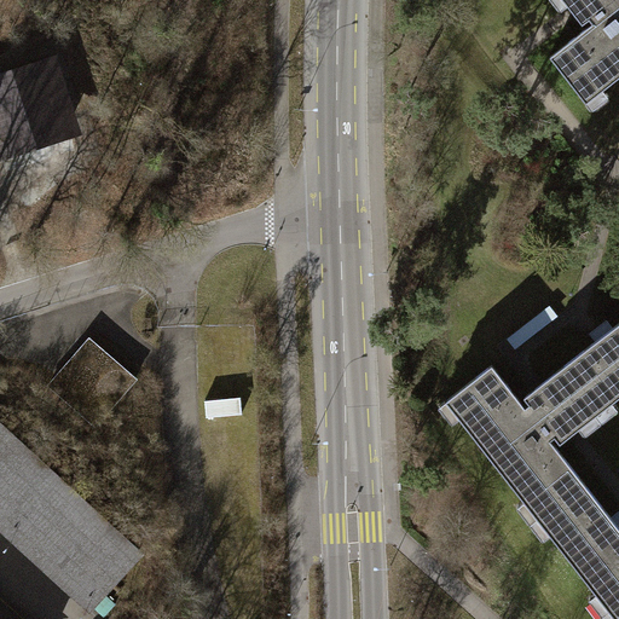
[(618,0),(563,0),(583,24),(589,19),(591,23),(550,56),(579,93),(595,81),(601,88),(618,74),(618,0)]
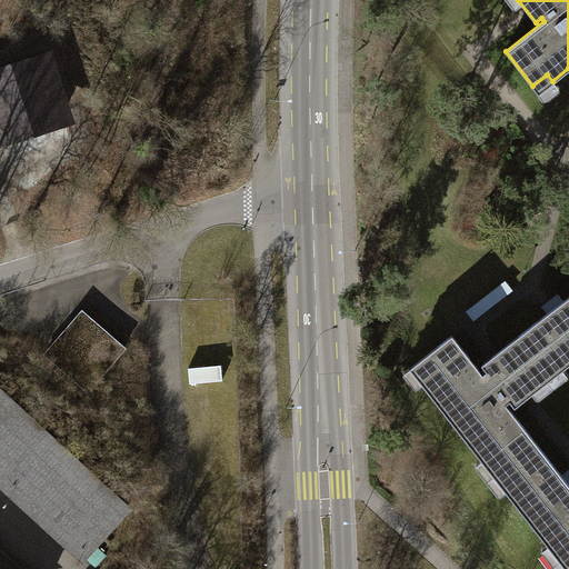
[(0,143),(75,121),(52,50),(0,66),(0,143)]
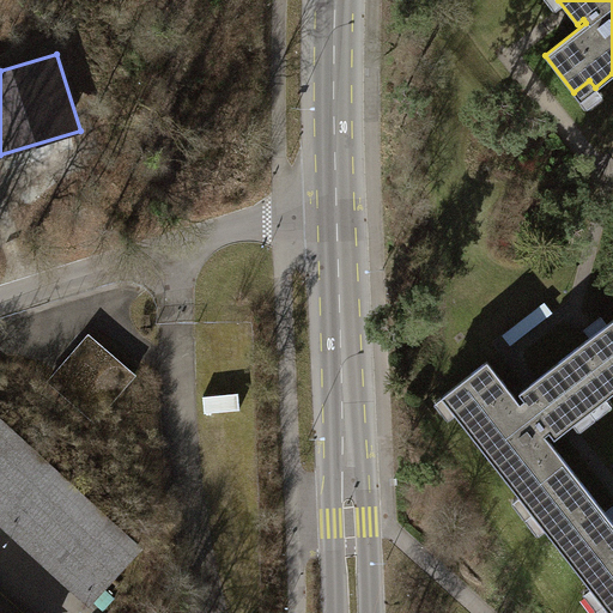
[(553,365),(583,402),(600,390),(606,398),(612,390),(612,317),(605,325),(599,317),(592,323),(598,331),(553,365)]
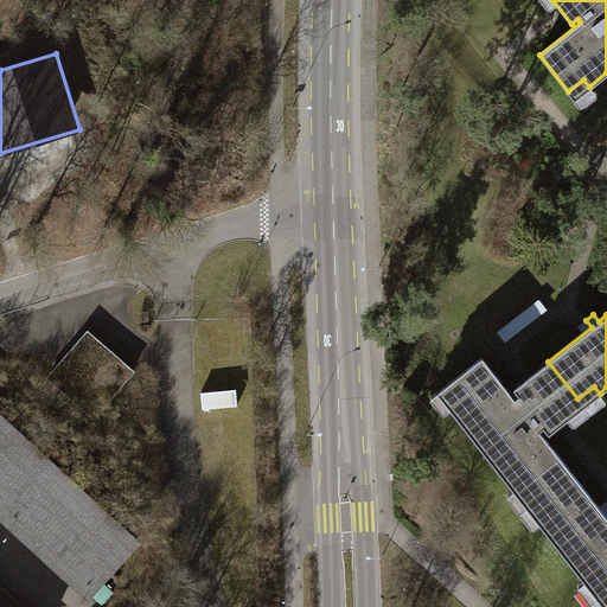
[(89,332),(49,378),(94,417),(134,371),(89,332)]
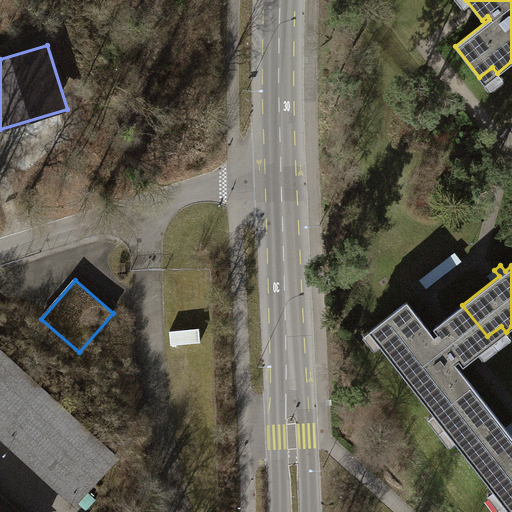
[(449,423),(482,398),(454,363),(458,360),(462,365),(475,355),(491,342),(487,336),(462,305),(445,318),(433,327),(438,333),(434,337),(407,302),(375,327),(385,340),(379,345),(433,414),(439,409),(449,423)]
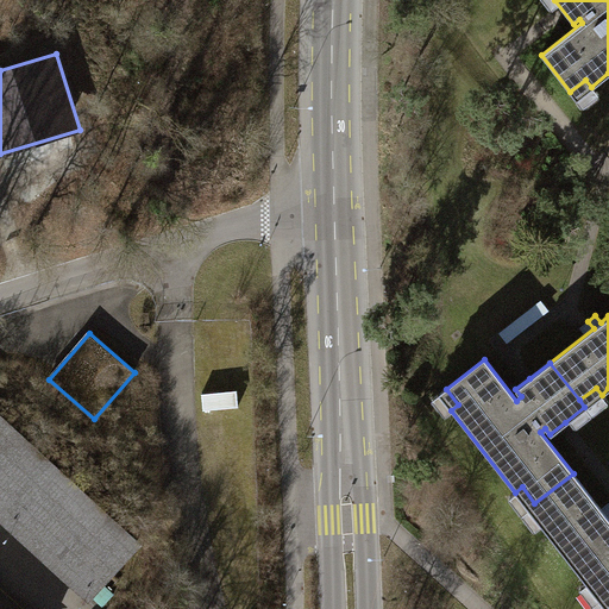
[(0,422),(0,513),(90,596),(136,546),(0,422)]
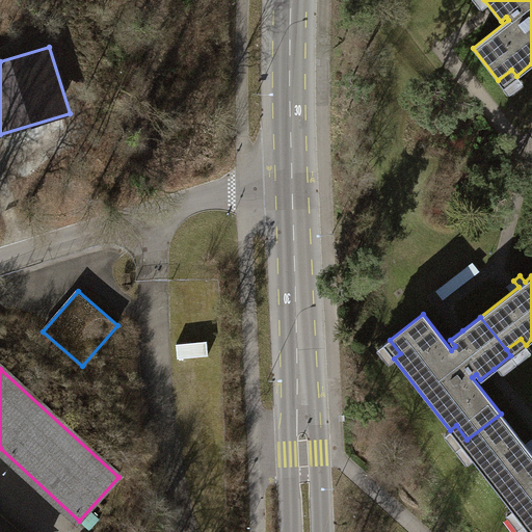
[(501,414),(467,440),(478,453),(472,458),(512,509),(517,505),(528,519),(531,514),(531,449),(530,451),(501,414)]
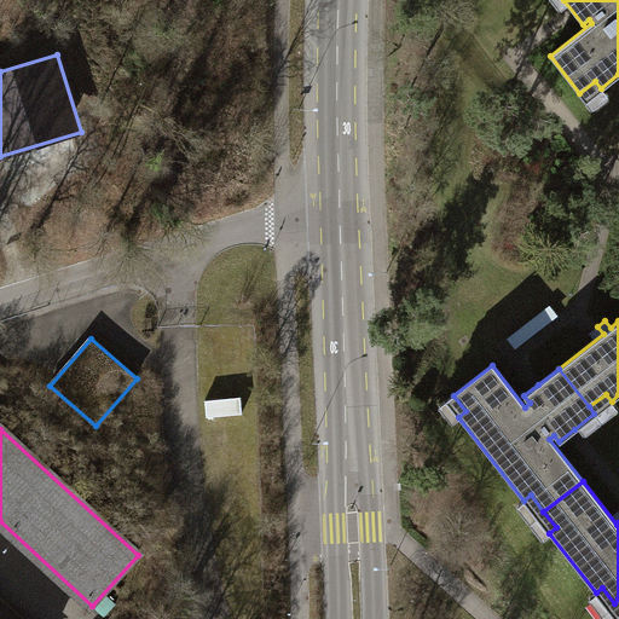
[(19,618),(0,601),(0,618),(19,618)]
